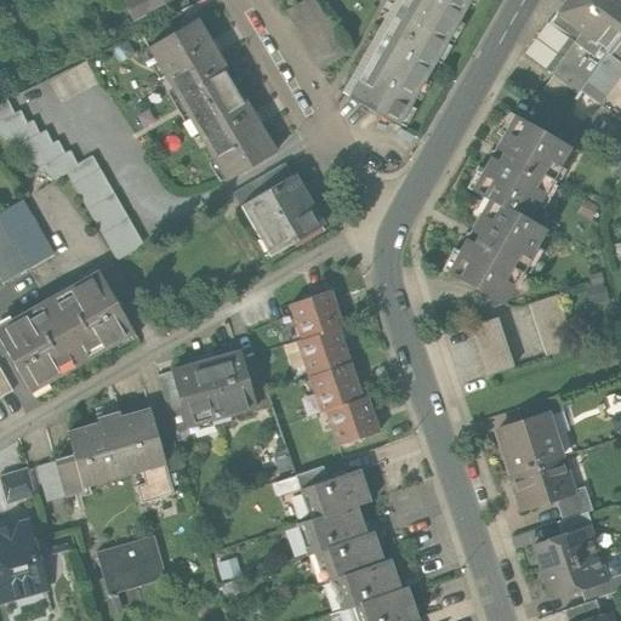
[(121,0),(131,18),(165,0),(121,0)]
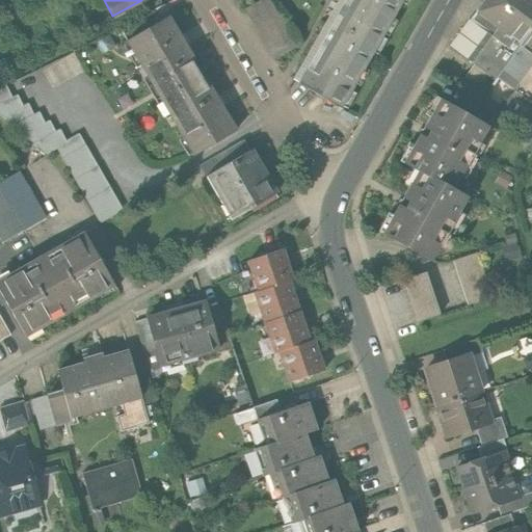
[(272,59),(297,45),(271,0),(259,0),(243,8),(272,59)]
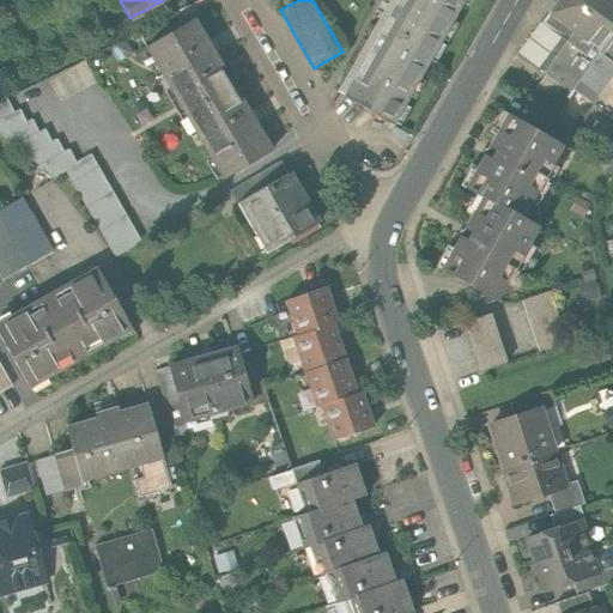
[(398,0),(343,97),(393,126),(463,0),(398,0)]
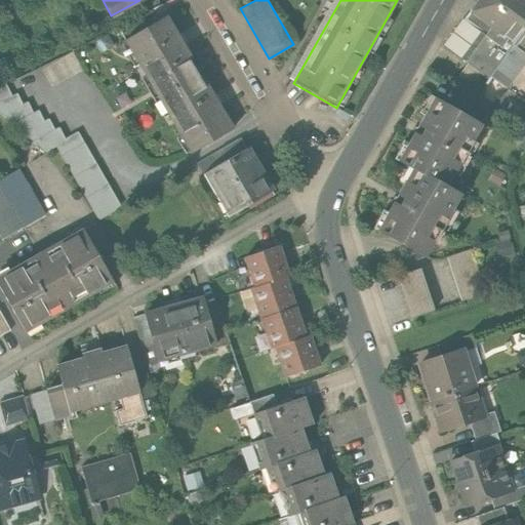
[(515,43),(516,40),(524,28),(524,0),(477,0),(471,9),(489,24),(508,38),(515,43)]
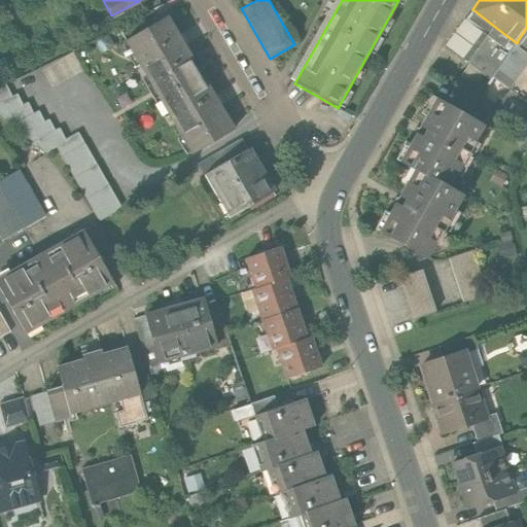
[(127,42),(160,99),(203,74),(170,18),(127,42)]
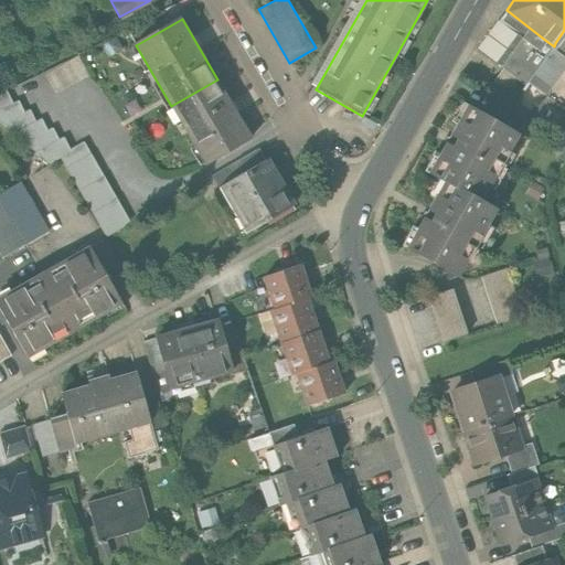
[(526,25),(520,34),(540,50),(546,41),(526,25)]
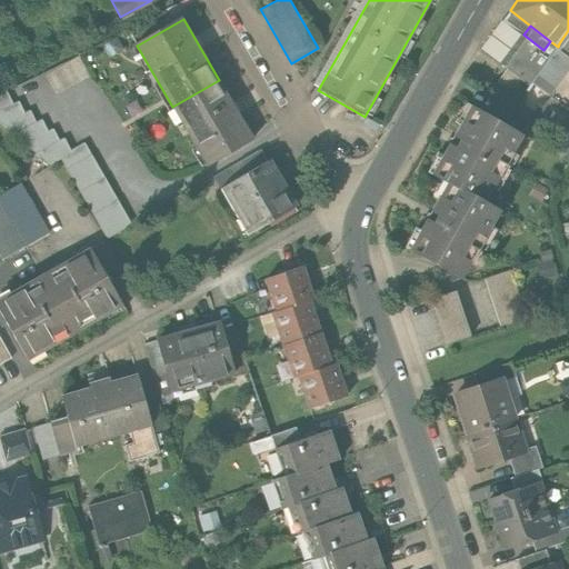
[(568,30),(559,43),(568,50),(568,30)]
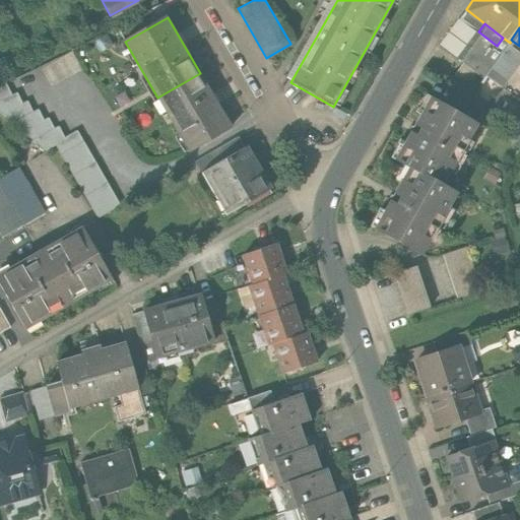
[(465,62),(484,76),(504,51),(497,46),(478,31),(459,58),(465,62)]
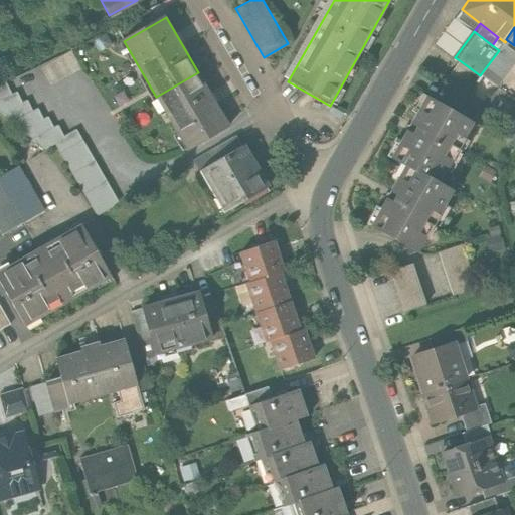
[(495,88),(514,60),(514,45),(506,39),(505,42),(499,50),(480,75),(482,77),(495,88)]
